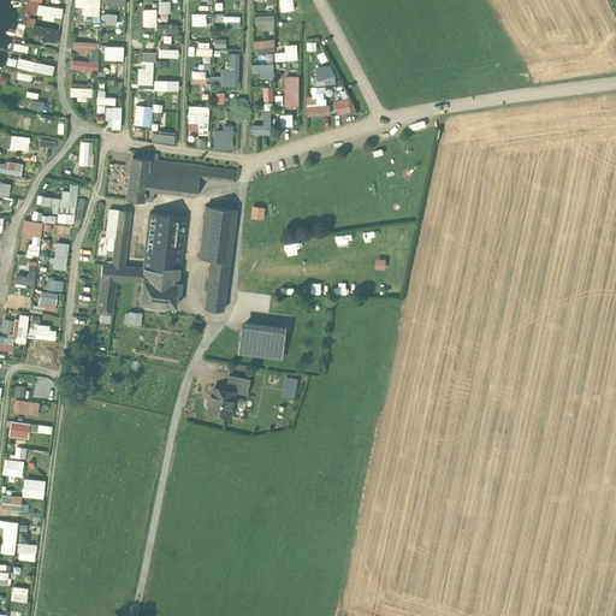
[(63,6),(41,3),(41,0),(27,0),(25,10),(42,12),(41,18),(53,19),(54,16),(61,17),(63,6)]
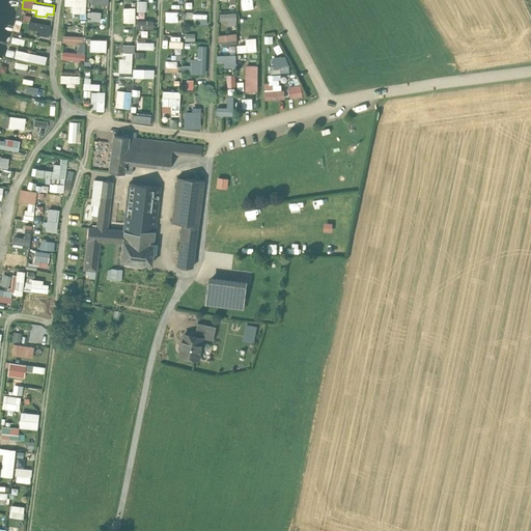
[(80,12),(80,18),(86,18),(86,0),(63,0),(64,4),(73,5),(72,12),(80,12)]
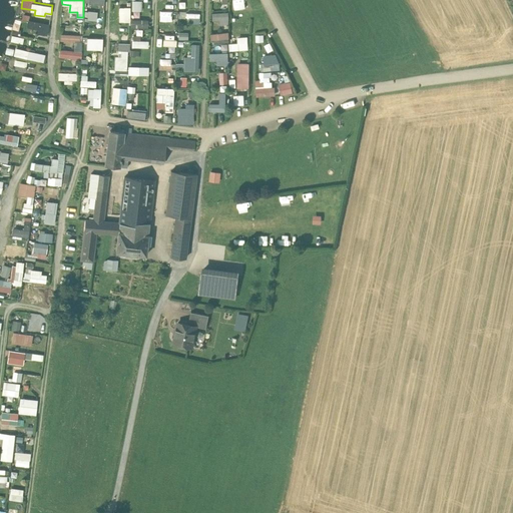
[(142,9),(141,0),(131,0),(131,9),(142,9)]
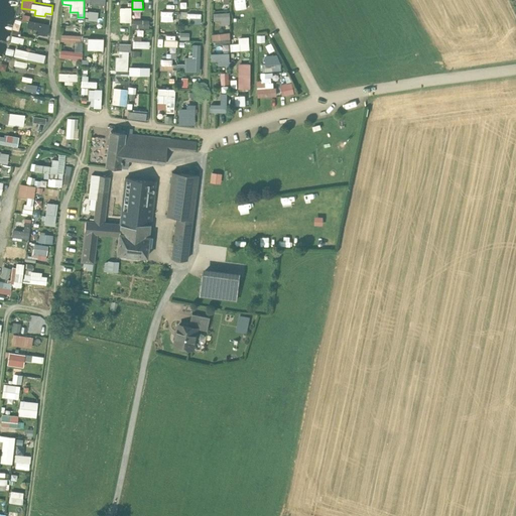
[(188,0),(188,4),(178,3),(178,10),(200,10),(200,0),(188,0)]
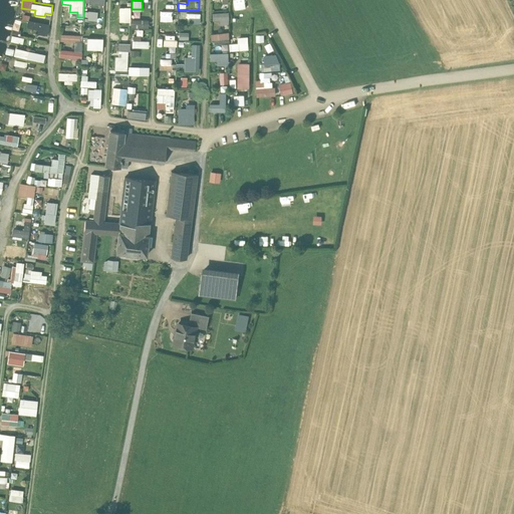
[(118,5),(118,20),(131,20),(131,6),(118,5)]
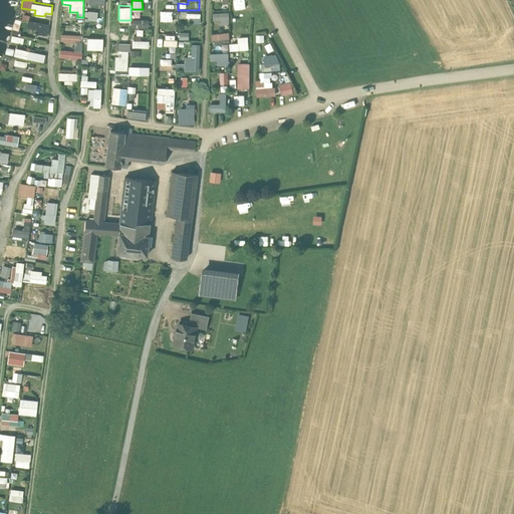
[(88,9),(86,18),(96,19),(97,11),(88,9)]
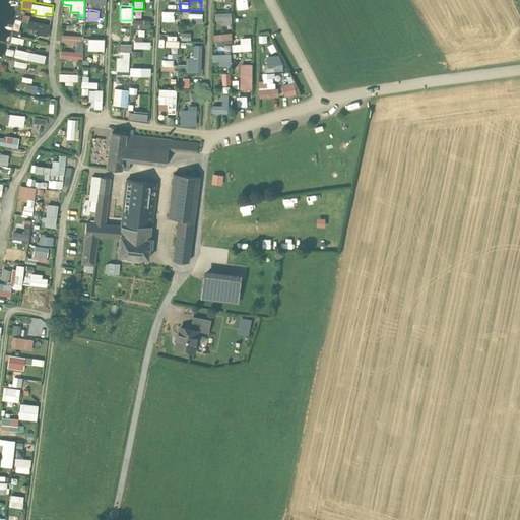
[(223,23),(233,23),(232,10),(214,11),(214,19),(223,19),(223,23)]
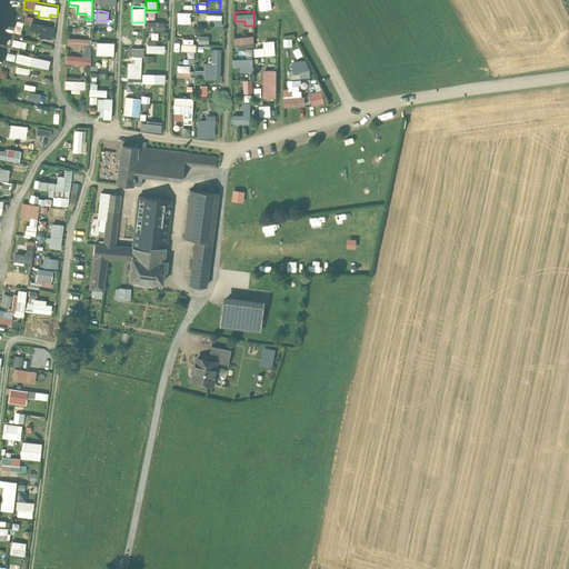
[(210,13),(209,25),(222,25),(222,13),(210,13)]
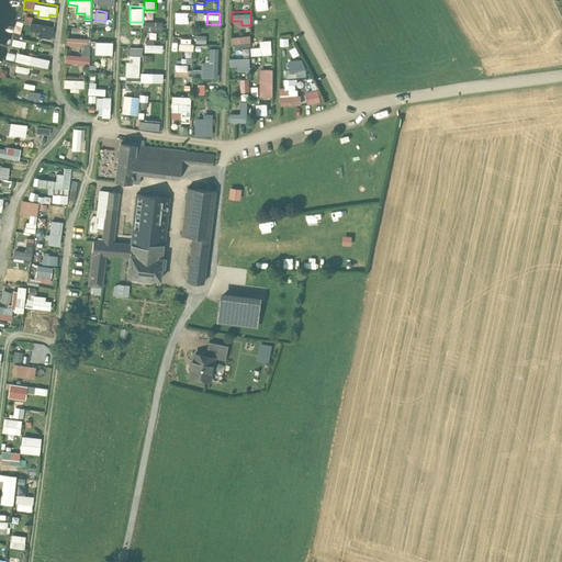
[(52,36),(54,25),(31,20),(29,31),(52,36)]
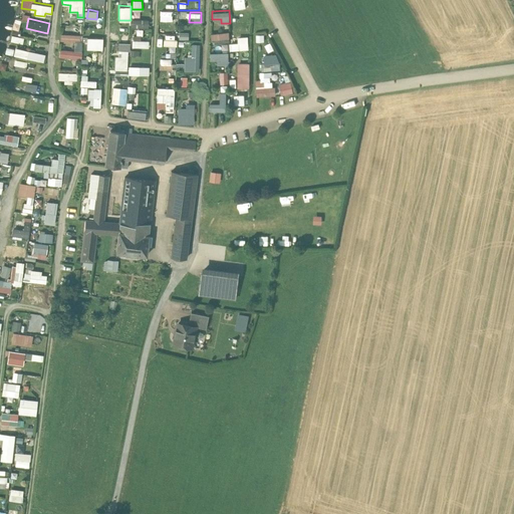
[(131,26),(148,26),(149,18),(131,18),(131,26)]
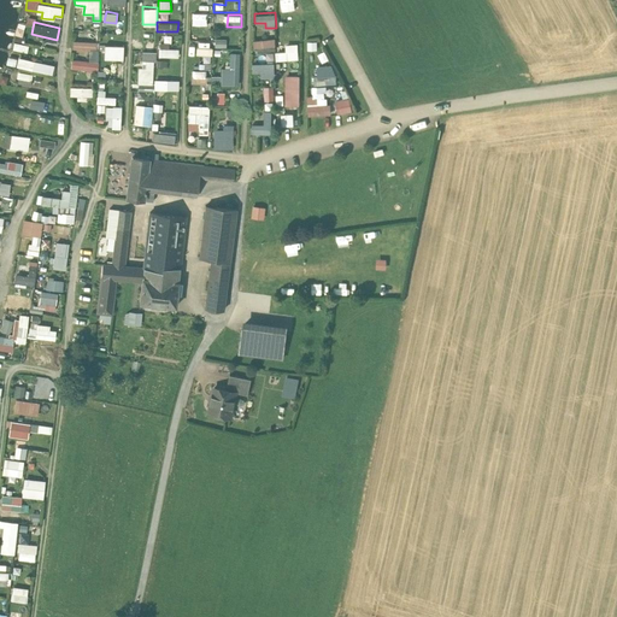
[(178,47),(168,47),(168,41),(159,41),(159,56),(178,56),(178,47)]
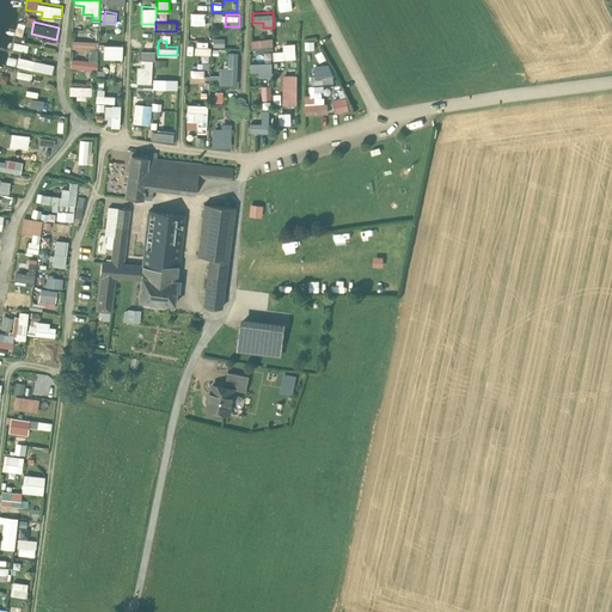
[(297,57),(295,42),(283,43),(283,50),(274,50),(275,59),(297,57)]
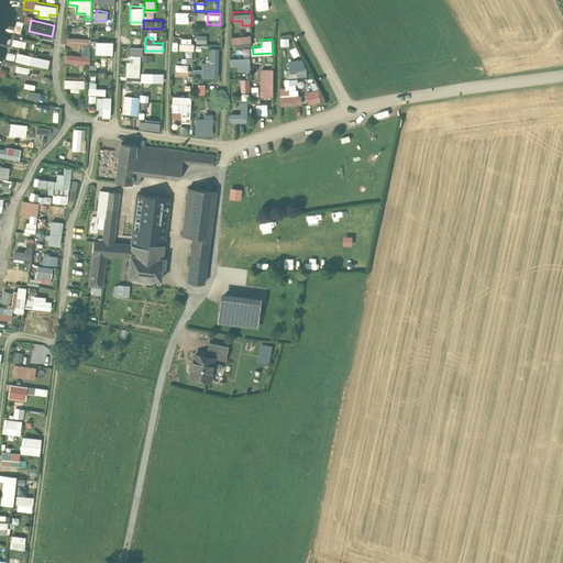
[(95,53),(112,53),(112,40),(95,40),(95,53)]
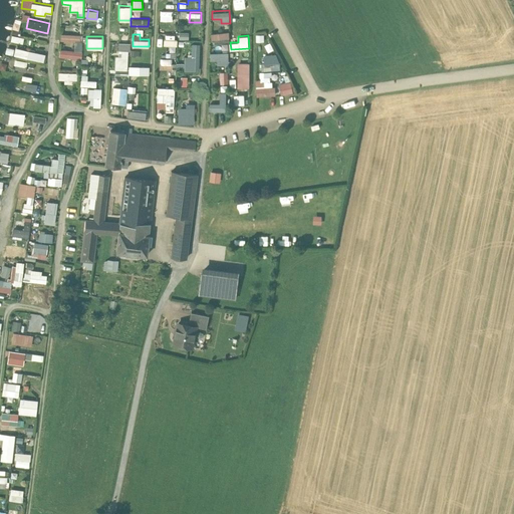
[(59,57),(81,58),(82,40),(74,40),(74,50),(59,49),(59,57)]
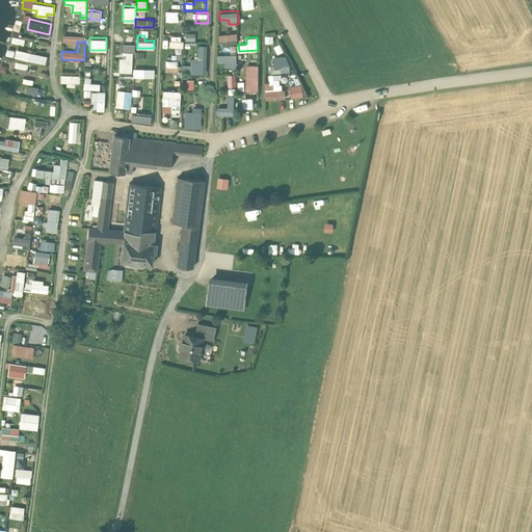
[(122,56),(118,56),(118,71),(132,71),(133,43),(123,43),(122,56)]
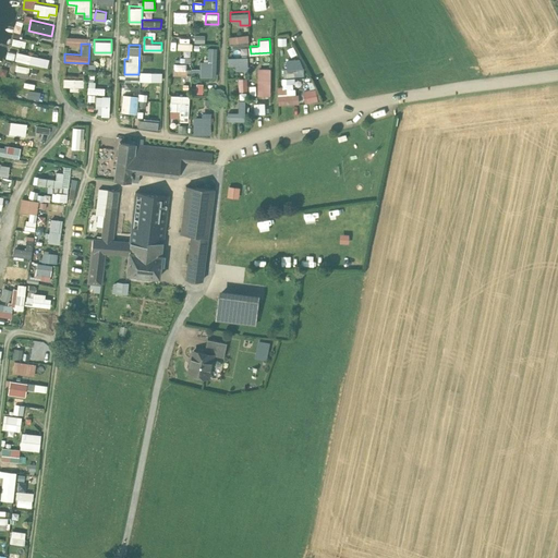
[(217,74),(216,46),(207,46),(207,60),(199,60),(199,67),(191,68),(191,75),(217,74)]
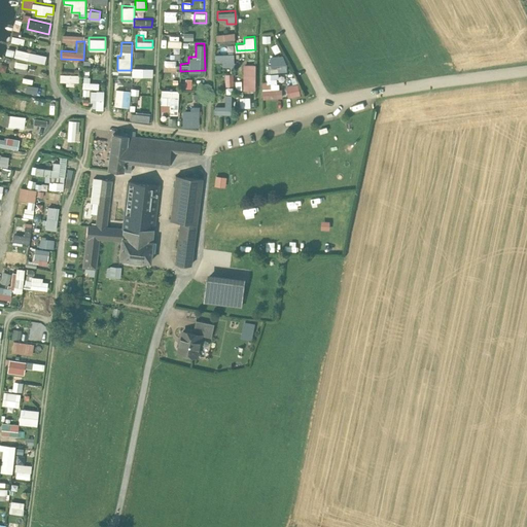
[(223,61),(223,66),(235,66),(235,53),(216,53),(216,61),(223,61)]
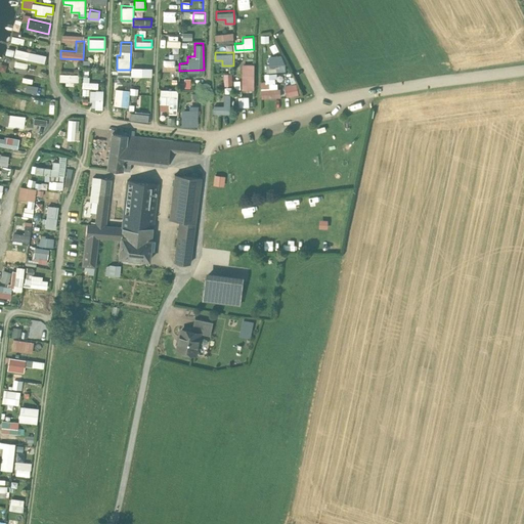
[(267,55),(268,72),(285,71),(284,54),(267,55)]
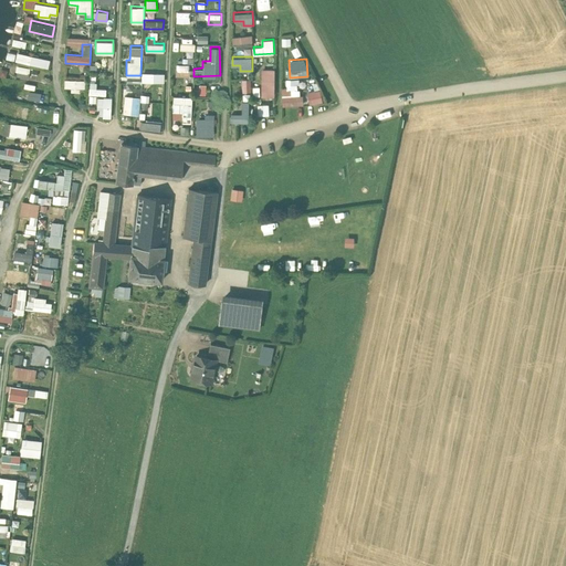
[(175,75),(192,75),(192,63),(175,63),(175,75)]
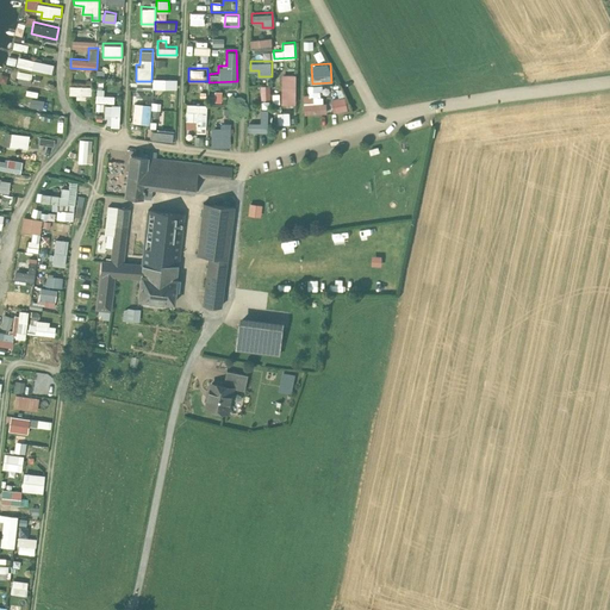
[(19,69),(17,80),(29,82),(31,73),(19,69)]
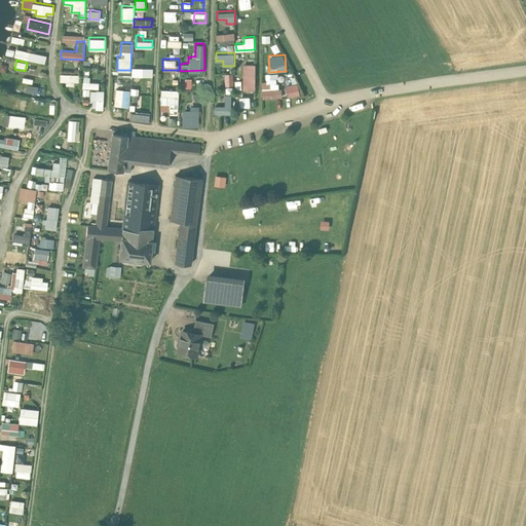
[(256,88),(255,63),(242,64),(243,89),(256,88)]
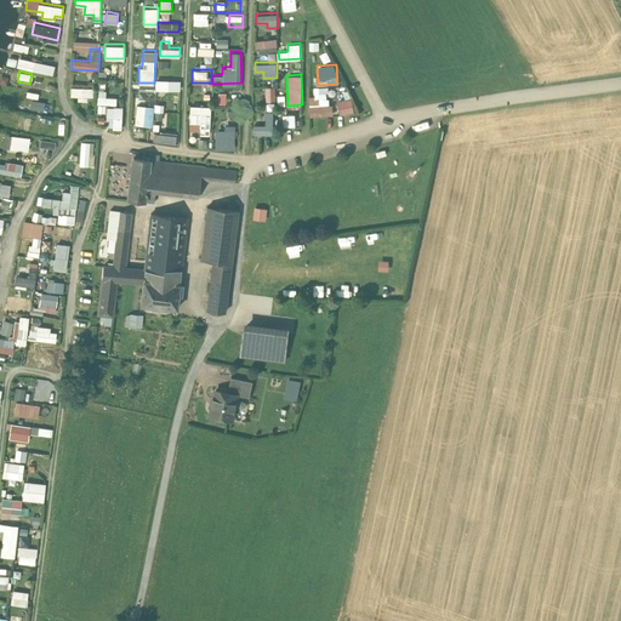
[(180,89),(180,78),(155,78),(155,89),(180,89)]
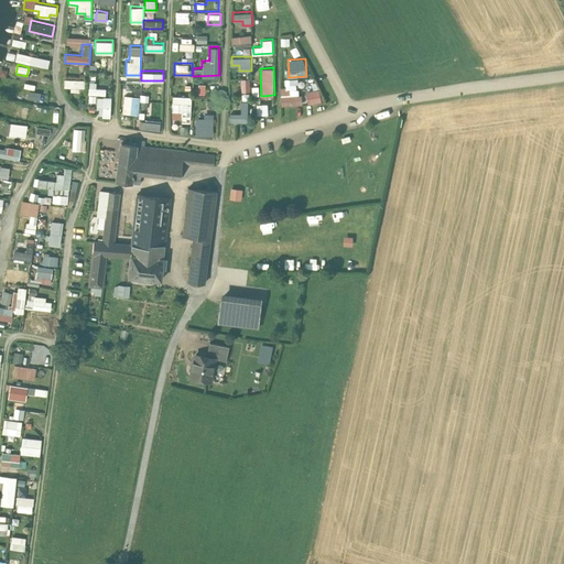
[(85,87),(85,79),(64,78),(64,87),(85,87)]
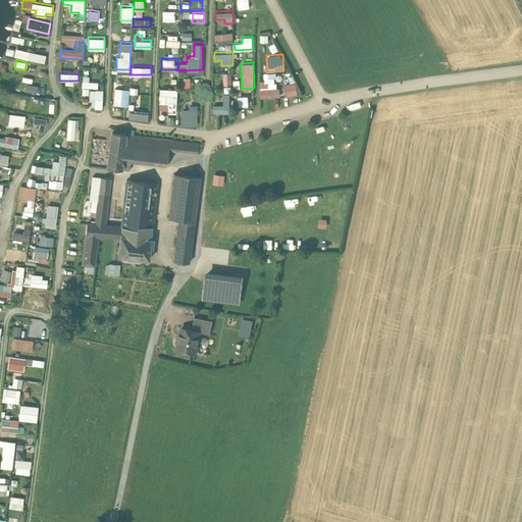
[(232,85),(231,72),(223,72),(223,85),(232,85)]
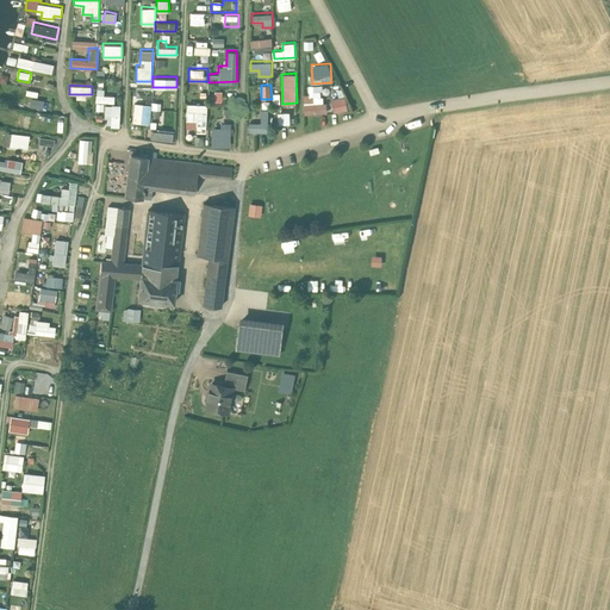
[(305,113),(328,113),(327,103),(313,103),(313,97),(322,97),(321,86),(310,86),(310,93),(304,93),(305,113)]
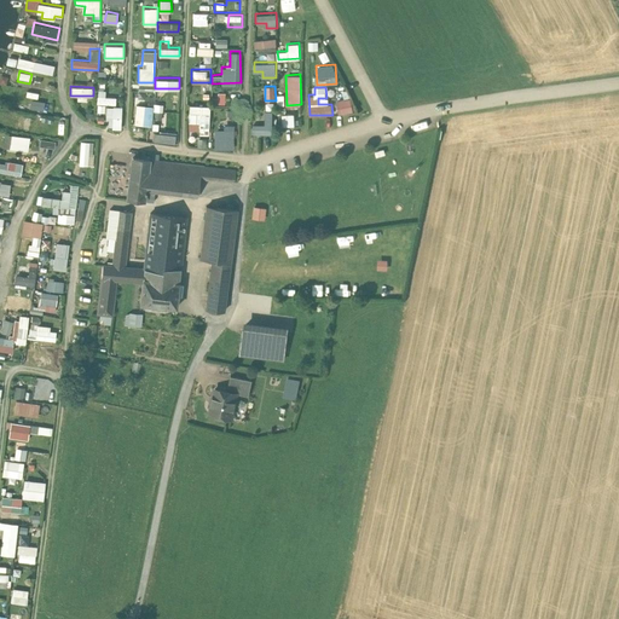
[(105,96),(105,88),(97,88),(97,102),(116,103),(116,96),(105,96)]
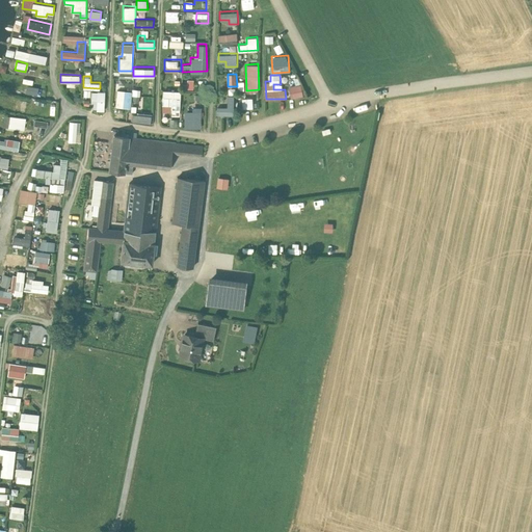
[(26,84),(24,92),(36,96),(38,87),(26,84)]
